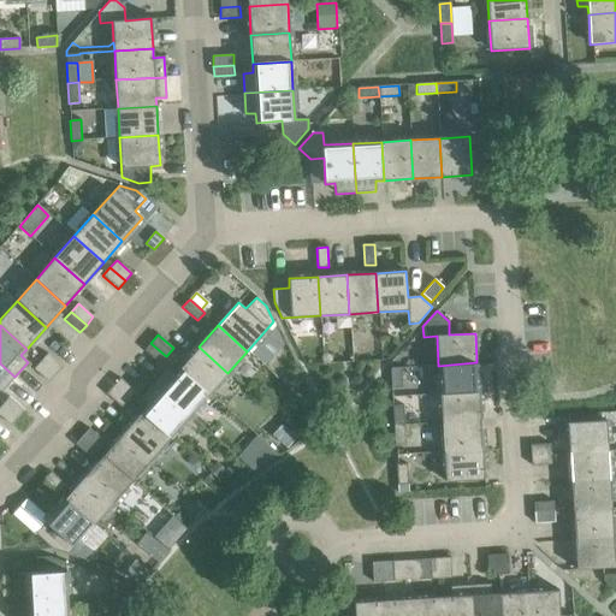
[(166,356),(150,343),(144,350),(159,363),(166,356)]
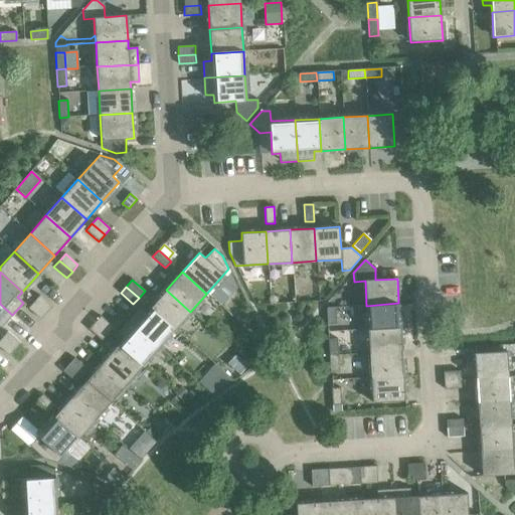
[(166,290),(150,308),(174,330),(190,312),(166,290)]
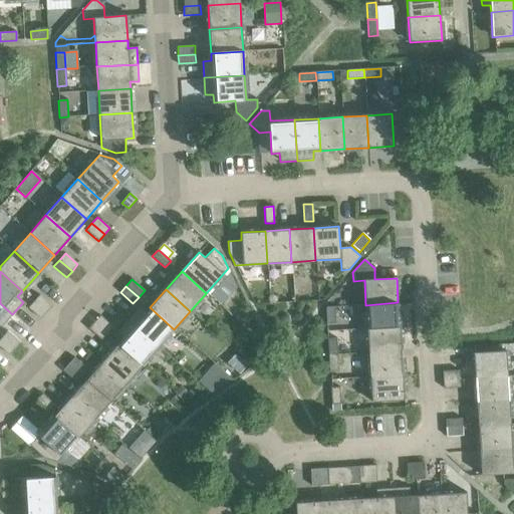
[(39,295),(33,301),(46,312),(51,306),(39,295)]
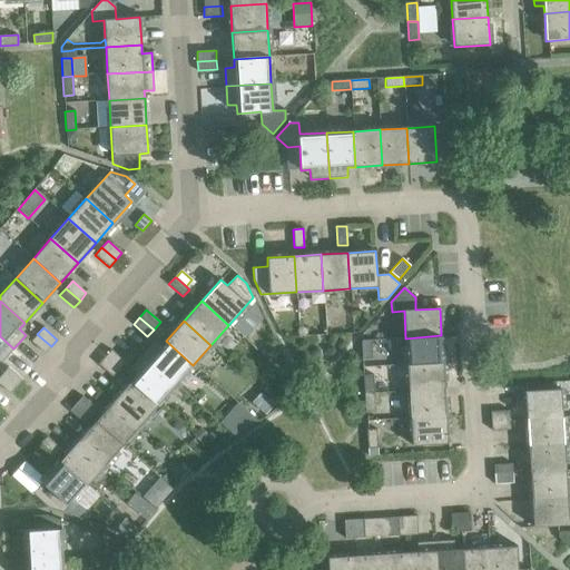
[(51,346),(37,334),(31,342),(45,354),(51,346)]
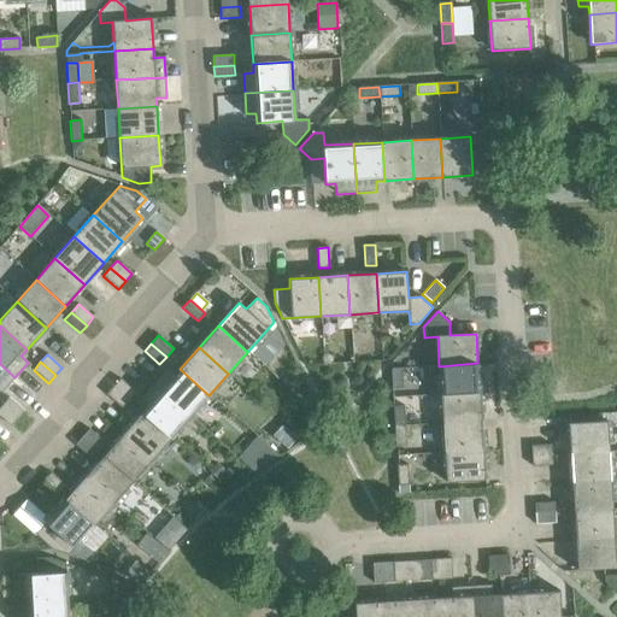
[(439,366),(441,394),(480,392),(477,363),(439,366)]
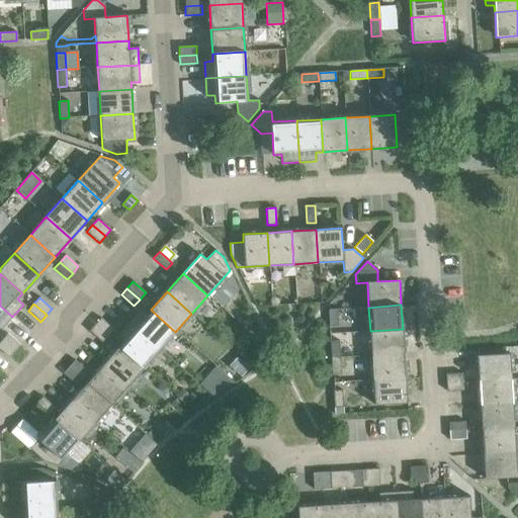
[(0,306),(0,328),(1,330),(12,317),(0,306)]
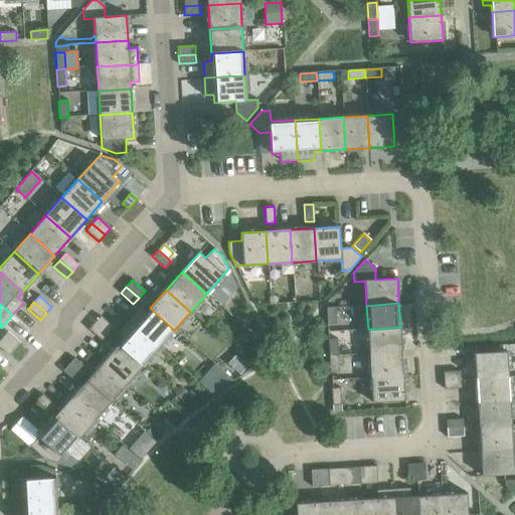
[(326,308),(327,325),(336,324),(335,307),(326,308)]
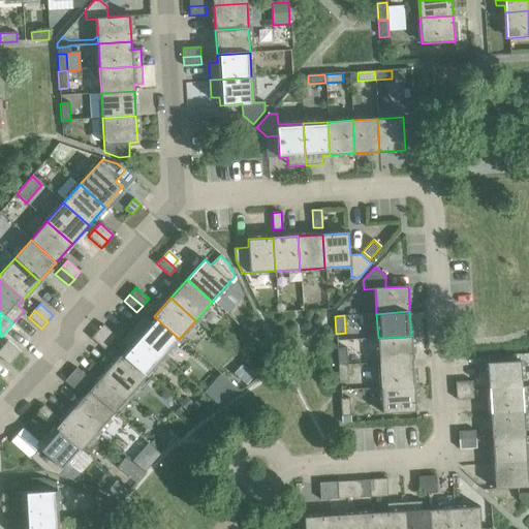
[(144,316),(131,330),(163,358),(179,339),(154,316),(150,321),(144,316)]
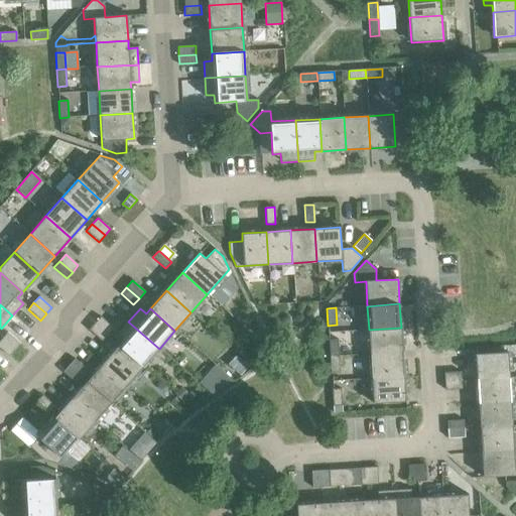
[(100,316),(95,324),(107,335),(113,328),(100,316)]
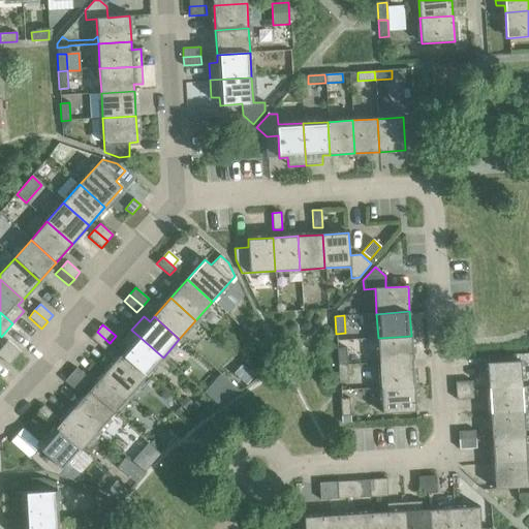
[(127,348),(122,353),(147,376),(163,358),(131,330),(120,342),(127,348)]
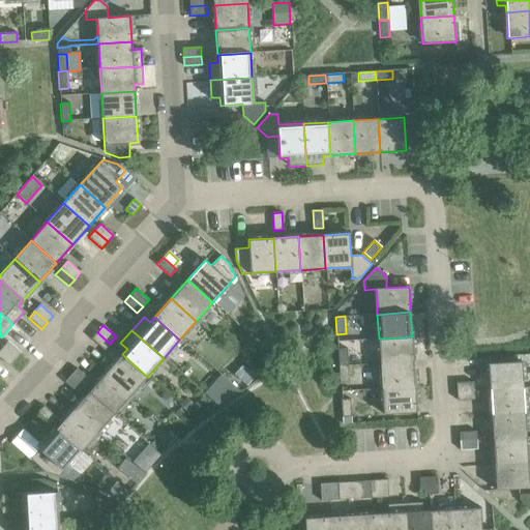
[(110,344),(97,332),(91,339),(105,350),(110,344)]
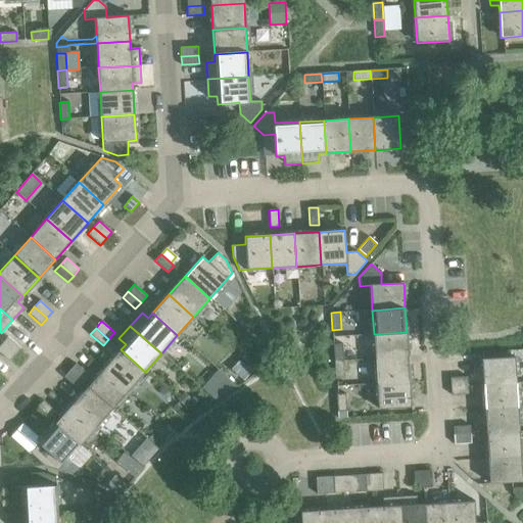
[(374,334),(375,359),(408,357),(407,332),(374,334)]
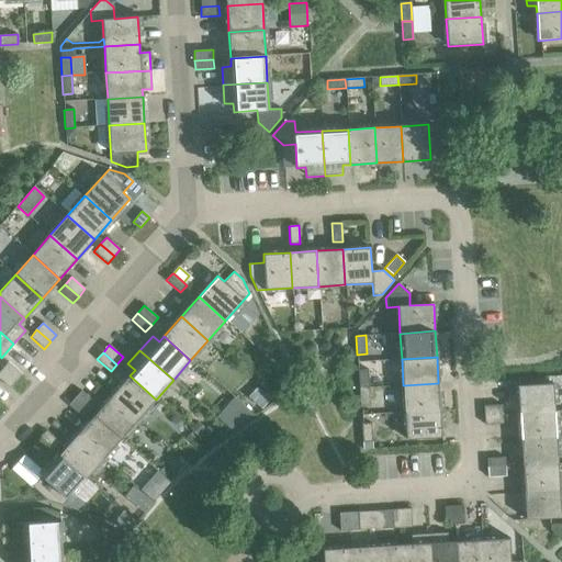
[(8,362),(1,369),(15,381),(22,374),(8,362)]
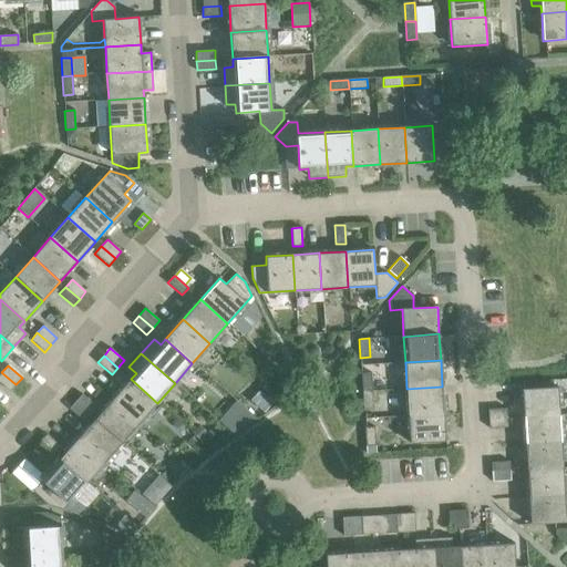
[(16,384),(1,372),(0,373),(0,383),(9,392),(16,384)]
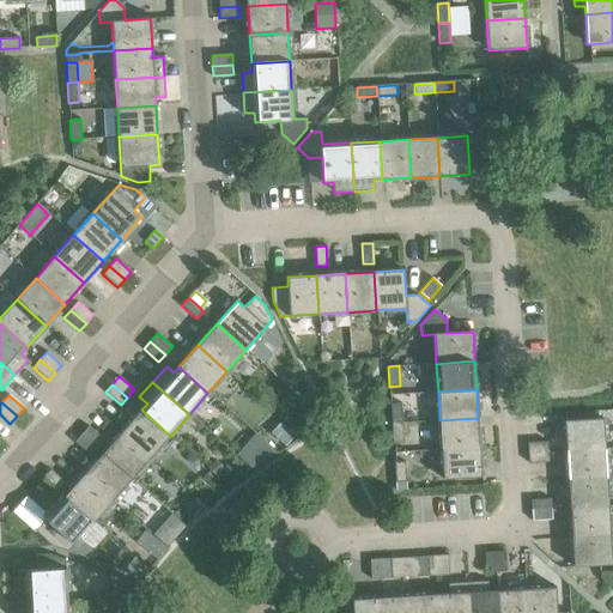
[(390,404),(392,424),(402,423),(401,404),(390,404)]
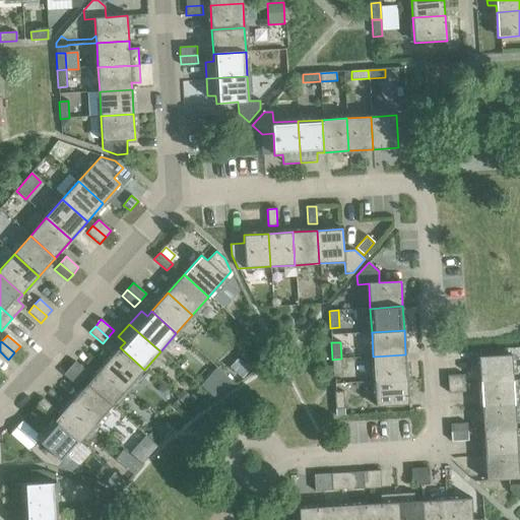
[(120,347),(104,366),(128,388),(144,370),(120,347)]
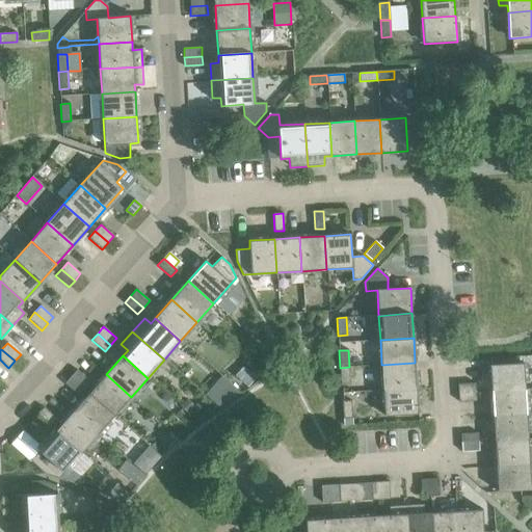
[(381,365),(383,390),(417,388),(415,363),(381,365)]
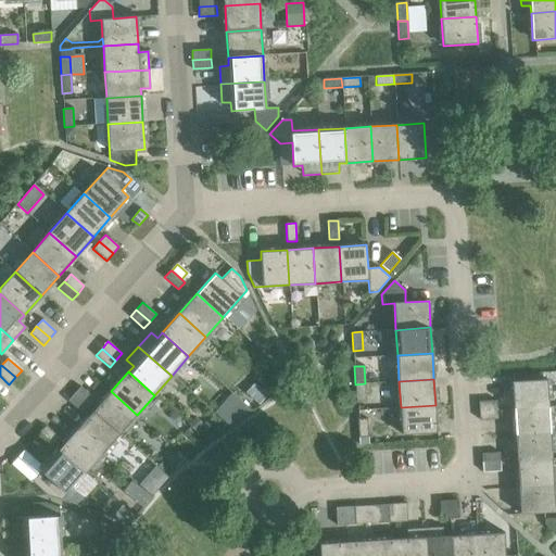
[(513,382),(514,408),(548,406),(547,380),(513,382)]
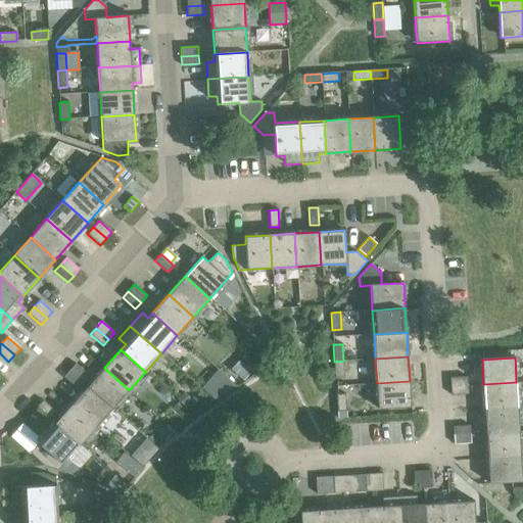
[(343,361),(334,362),(335,379),(344,378),(343,361)]
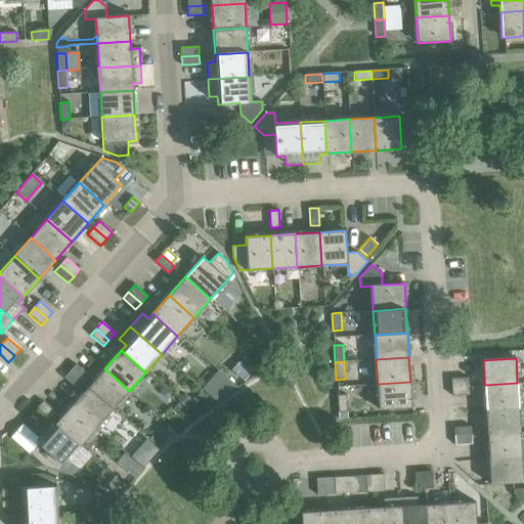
[(76,364),(70,370),(83,383),(88,376),(76,364)]
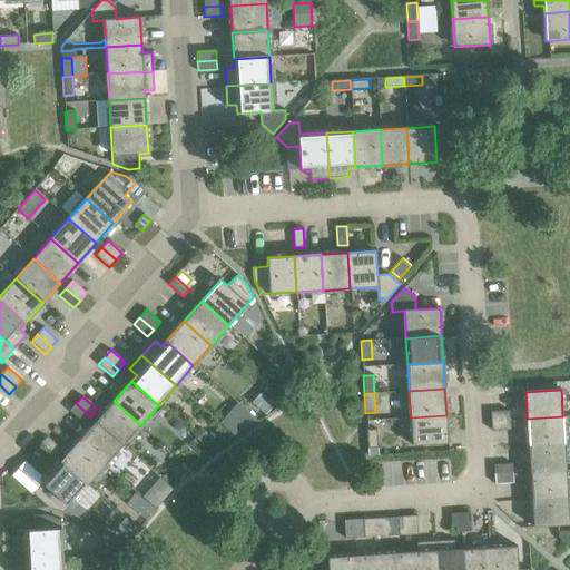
[(114,401),(96,421),(123,445),(140,425),(114,401)]
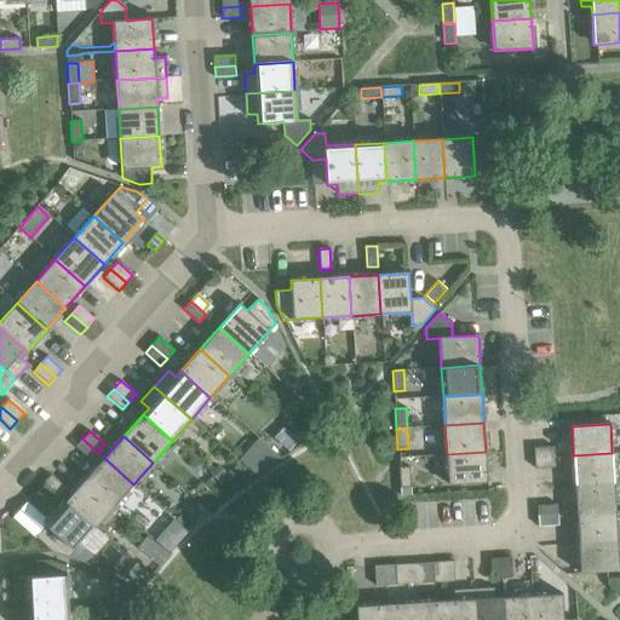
[(98,453),(82,438),(75,447),(91,460),(98,453)]
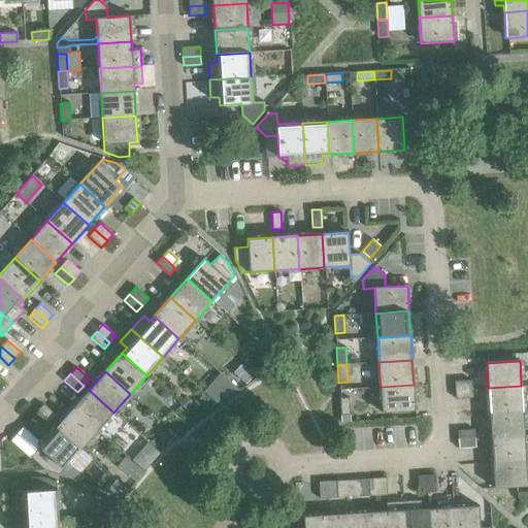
[(454,382),(455,390),(471,389),(471,381),(454,382)]
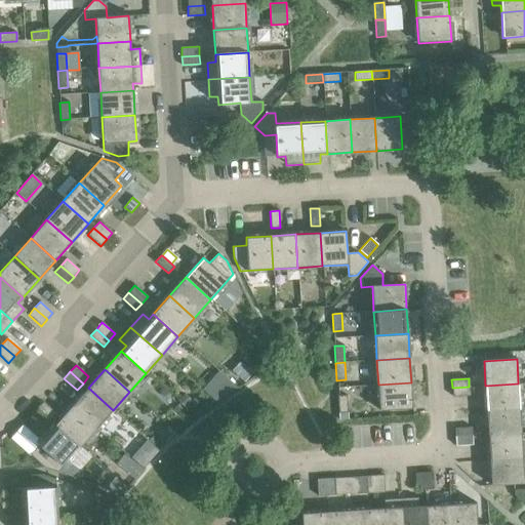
[(411,382),(378,385),(379,410),(412,408),(411,382)]
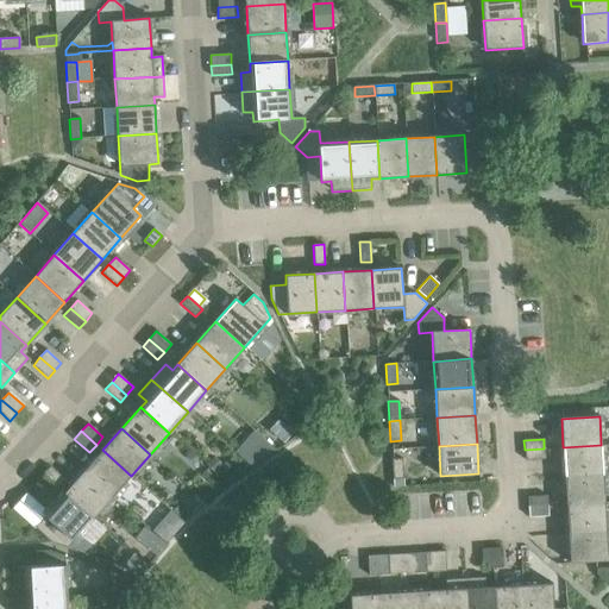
[(563,447),(564,476),(603,473),(601,445),(563,447)]
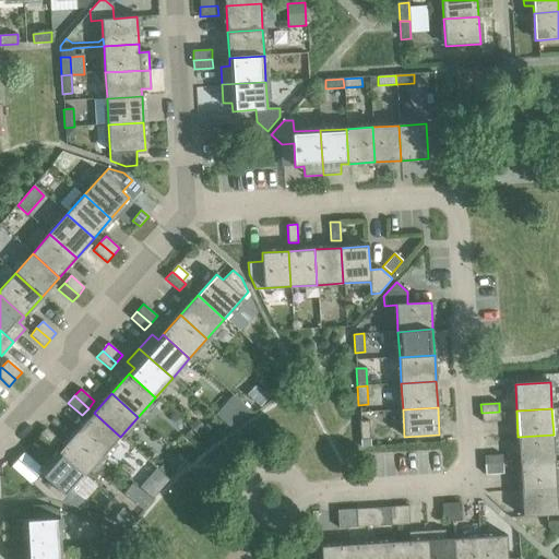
[(499,412),(482,413),(482,423),(500,421),(499,412)]
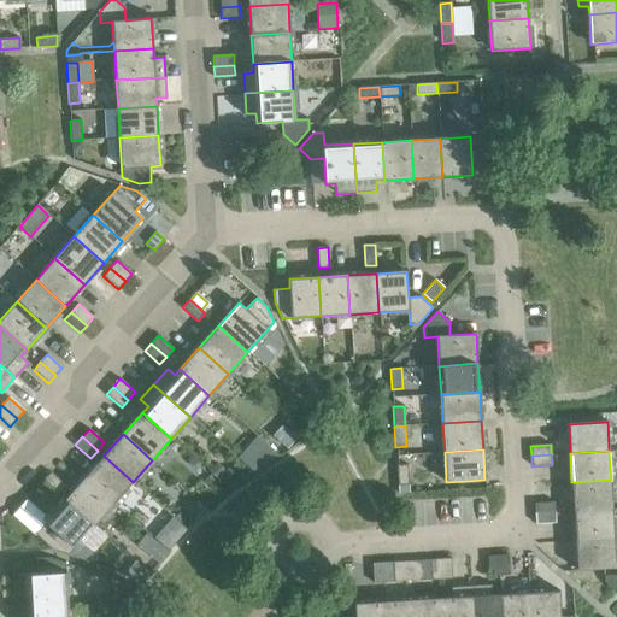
[(104,456),(84,477),(113,504),(133,482),(104,456)]
